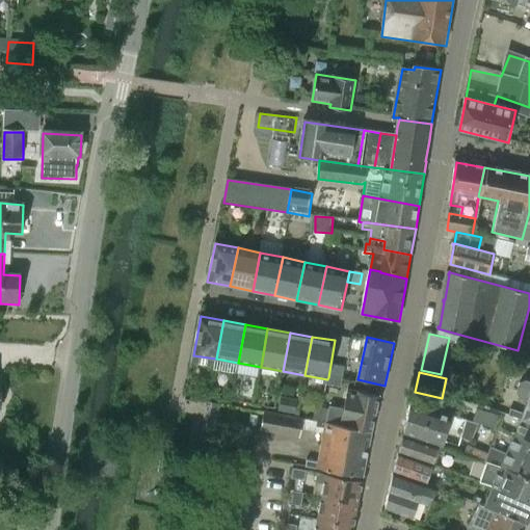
[(342,379),(328,377),(327,379),(326,386),(341,389),(342,379)]
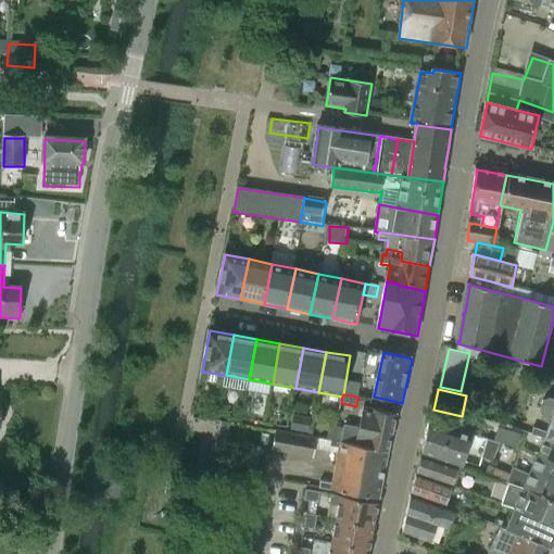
[(534,429),(534,431),(533,436),(546,440),(548,438),(553,440),(553,400),(551,400),(544,402),(541,411),(544,417),(553,419),(548,433),(534,429)]
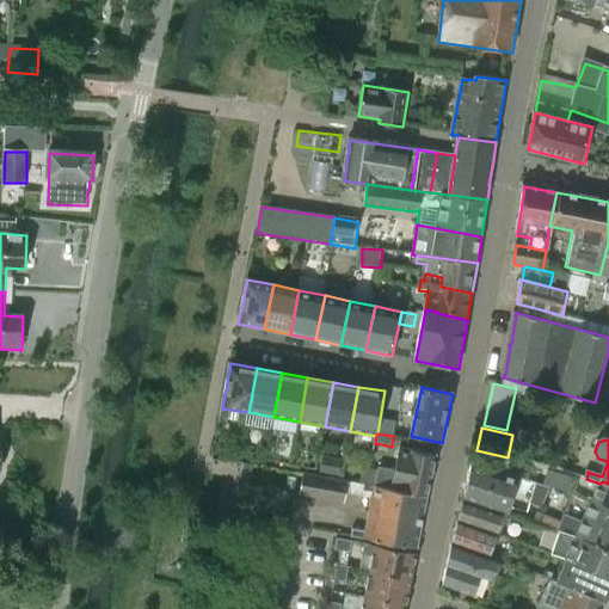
[(363,469),(360,485),(428,498),(437,456),(401,449),(397,472),(381,469),(380,473),(363,469)]
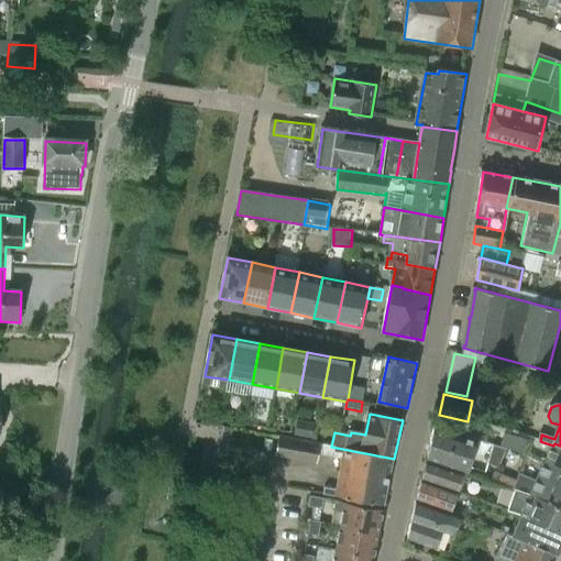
[(297,421),(294,437),(312,440),(315,425),(297,421)]
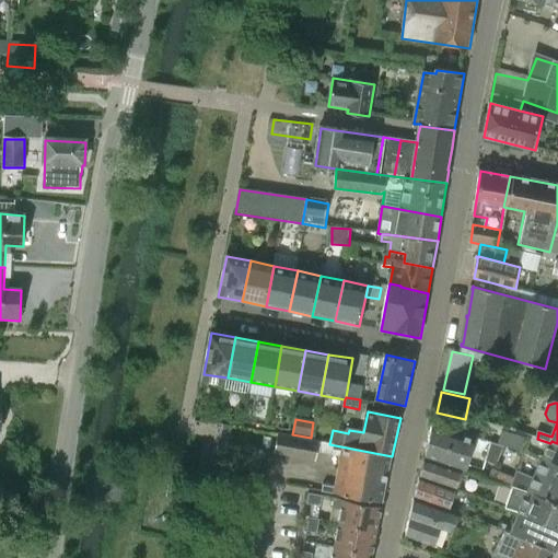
[(427,453),(468,467),(477,440),(433,425),(427,453)]
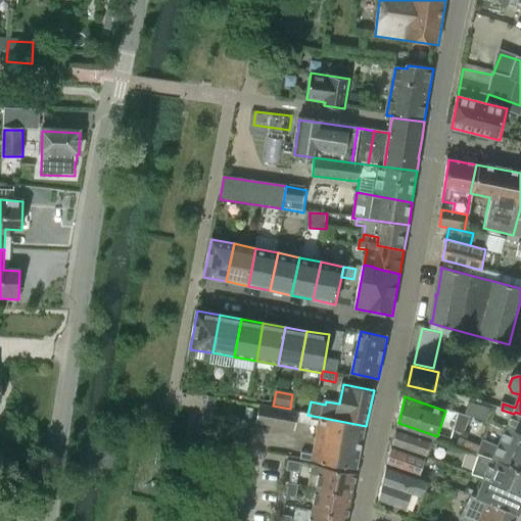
[(215,413),(217,399),(208,398),(206,412),(215,413)]
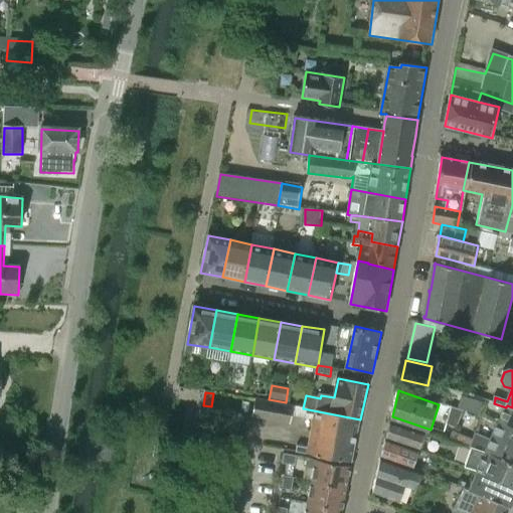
[(463,398),(459,410),(463,412),(463,411),(480,417),(484,405),(463,398)]
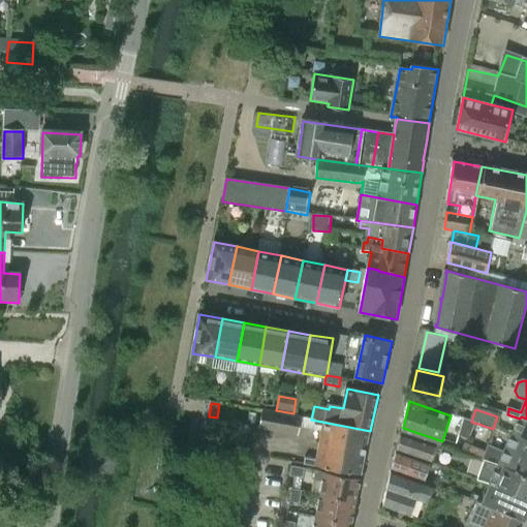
[(311,420),(264,411),(259,429),(299,436),(301,428),(322,432),(317,461),(306,459),(305,465),(362,475),(370,431),(311,421),(311,420)]
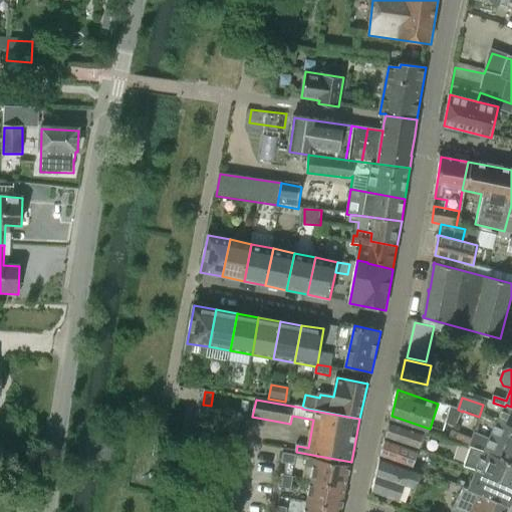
[(511,407),(506,405),(505,407),(498,423),(511,427),(511,407)]
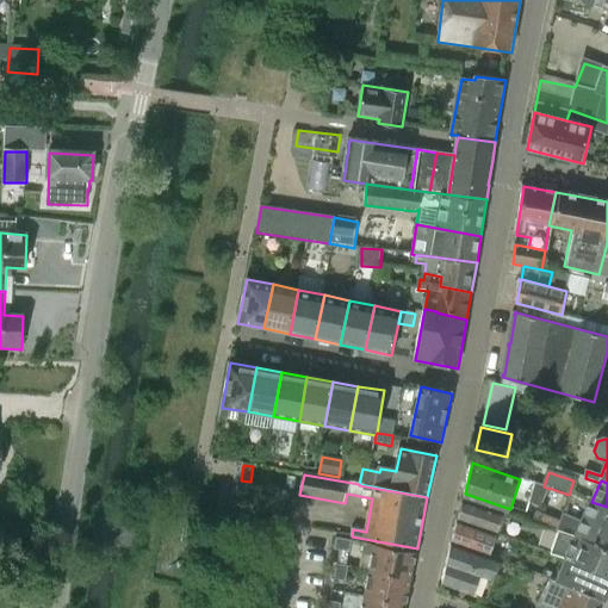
[(544,486),(537,483),(529,504),(541,509),(548,489),(544,486)]
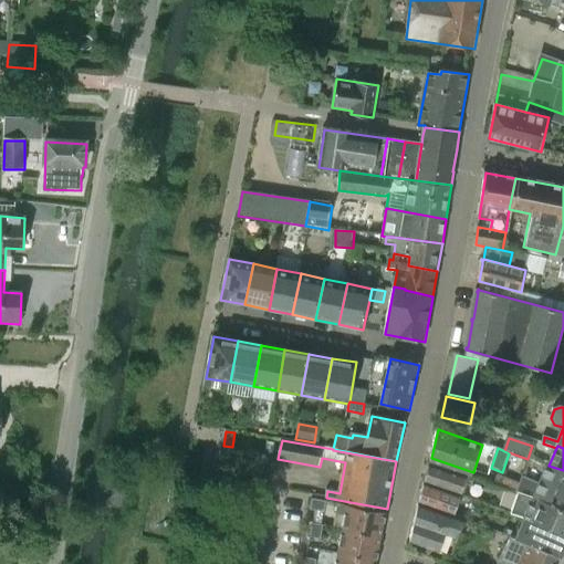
[(430,463),(425,483),(461,495),(467,478),(471,479),(473,472),(431,458),(430,463)]
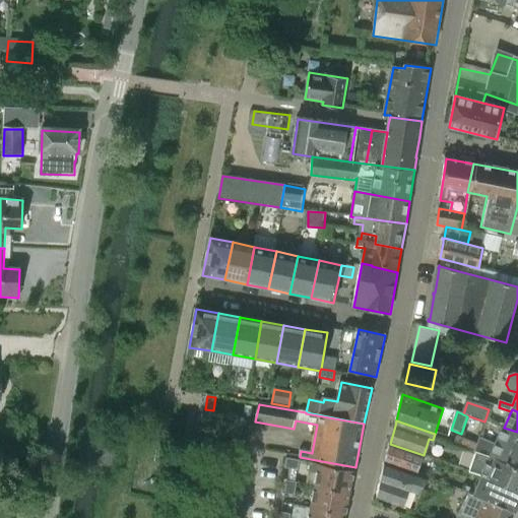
[(496,445),(480,438),(474,452),(477,453),(517,466),(517,432),(504,428),(496,445)]
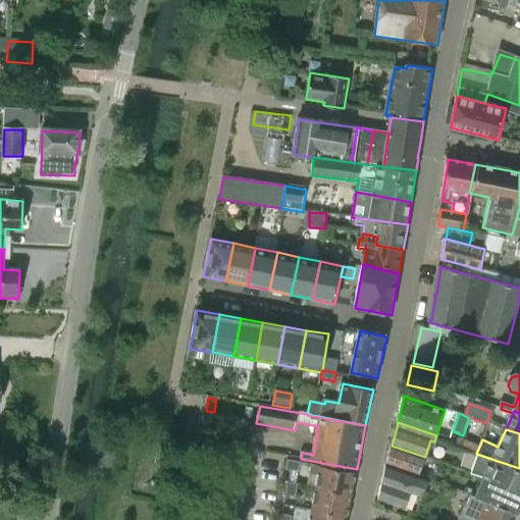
[(425,457),(392,446),(386,465),(418,477),(425,457)]
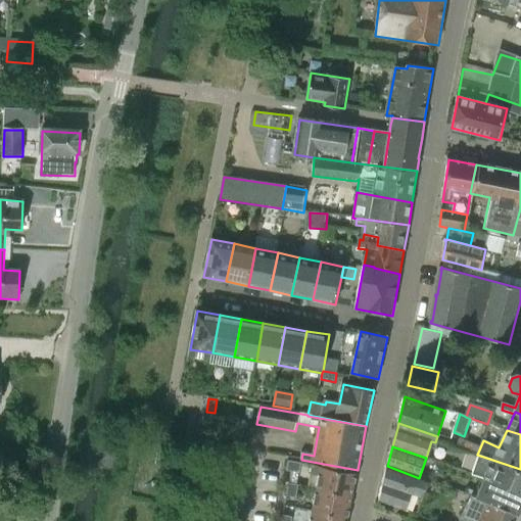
[(485,479),(520,490),(520,469),(480,456),(473,475),(485,479)]
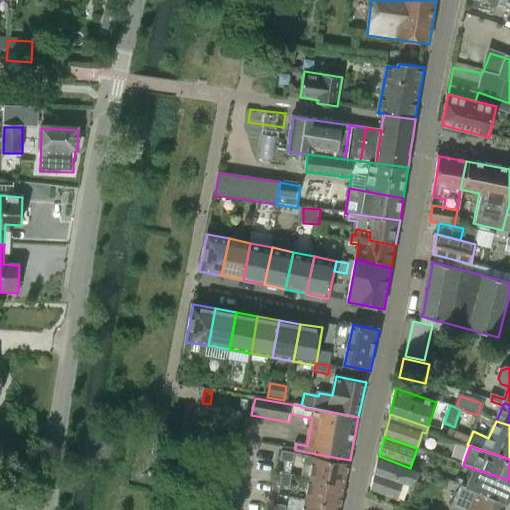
[(294,464),(295,455),(283,452),(281,461),(294,464)]
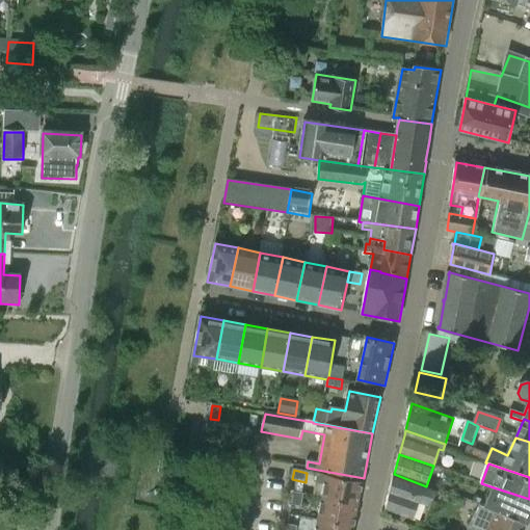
[(436,489),(426,486),(394,474),(386,511),(397,515),(426,525),(431,508),(430,508),(436,489)]
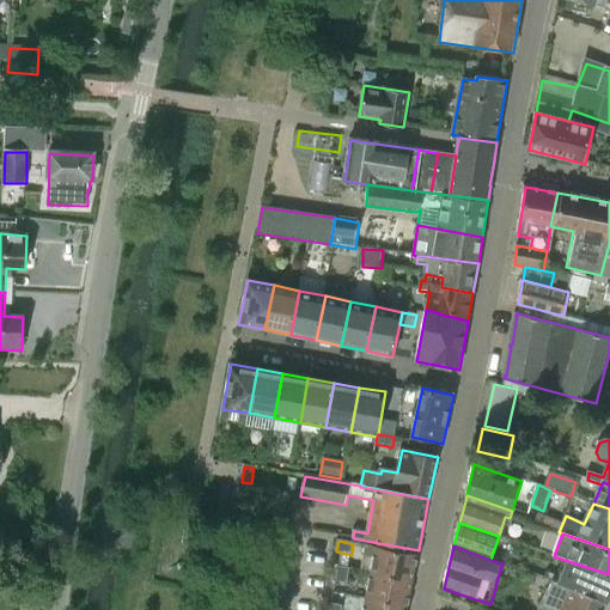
[(374,559),(372,574),(413,581),(413,579),(408,578),(409,572),(414,573),(418,555),(377,548),(365,547),(364,556),(374,559)]
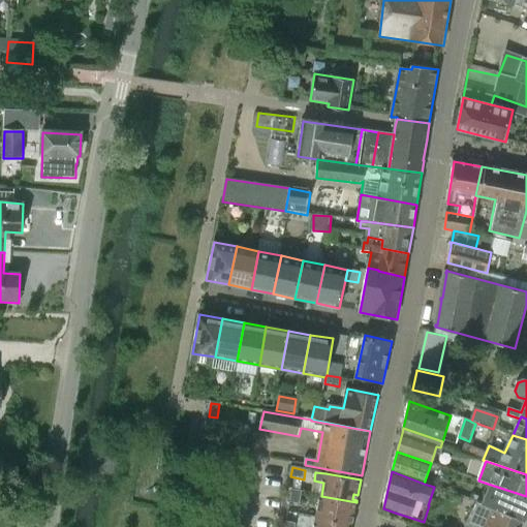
[(479,499),(477,503),(525,521),(526,518),(526,496),(491,485),(484,500),(479,499)]
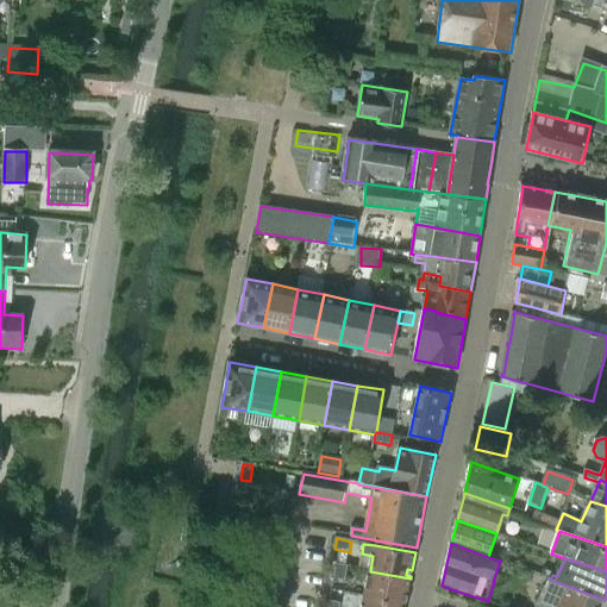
[(349,567),(338,565),(335,580),(345,582),(349,567)]
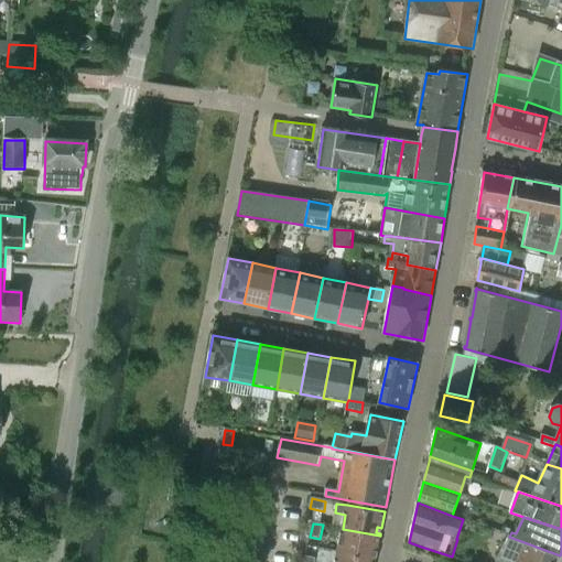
[(343,529),(337,552),(375,560),(378,544),(374,543),(375,538),(379,539),(380,536),(343,529)]
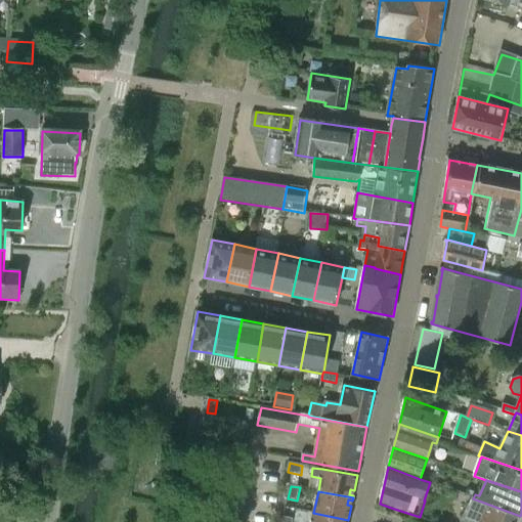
[(473,498),(463,521),(517,521),(520,516),(473,498)]
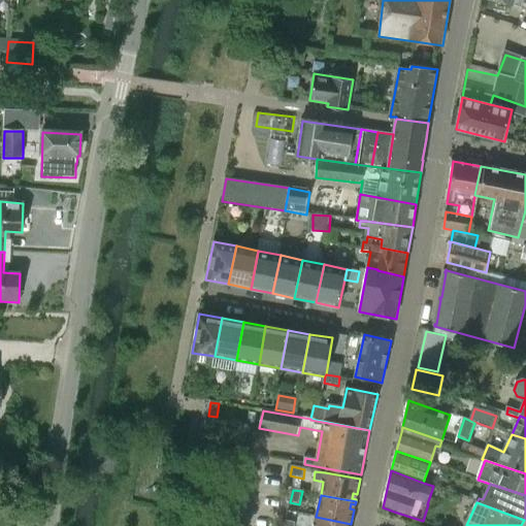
[(351,525),(351,524),(316,517),(314,525),(351,525)]
